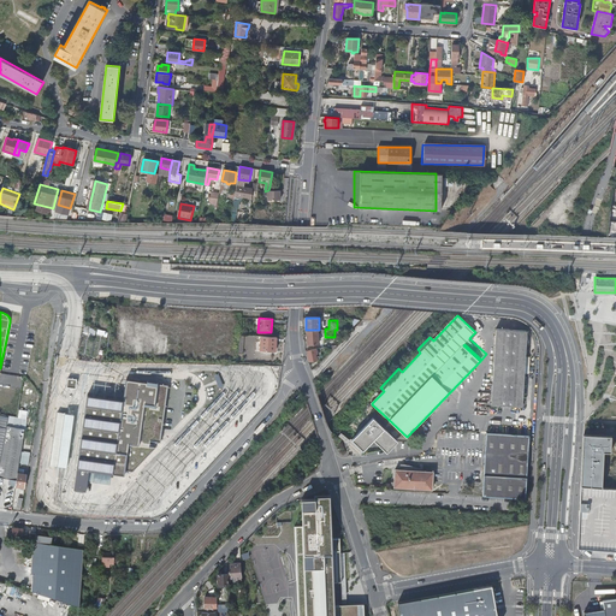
[(491,404),(522,407),(527,330),(496,329),(491,404)]
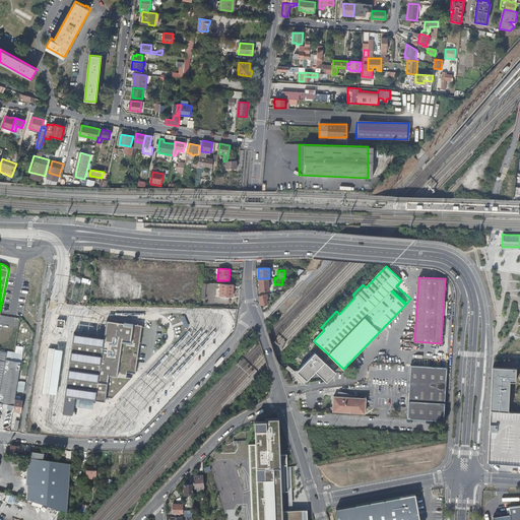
[(274,280),(274,278),(269,278),(268,278),(268,279),(259,279),(260,291),(269,290),(268,280),(274,280)]
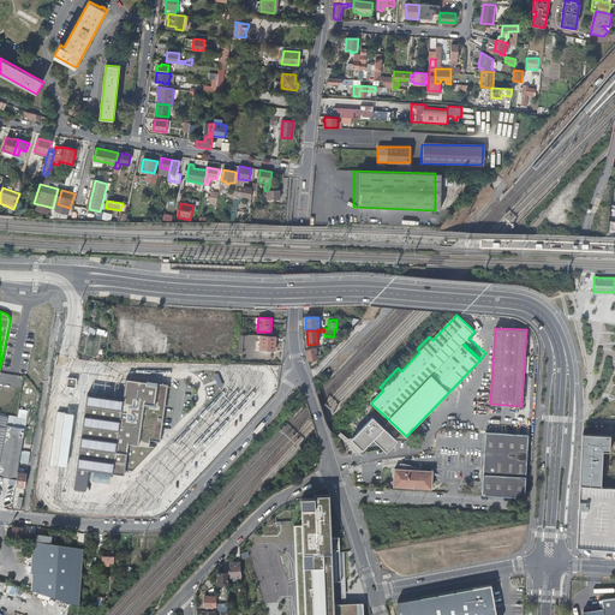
[(275,351),(276,336),(261,336),(261,350),(275,351)]
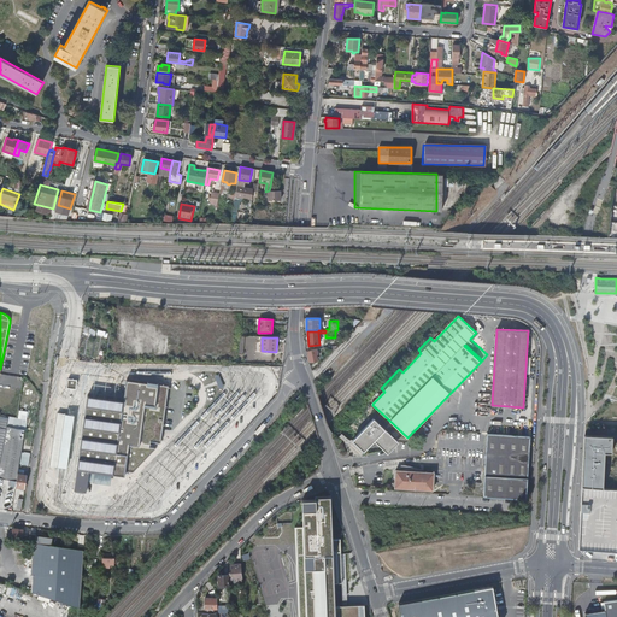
[(317,350),(307,351),(310,362),(317,360),(316,354),(318,354),(317,350)]
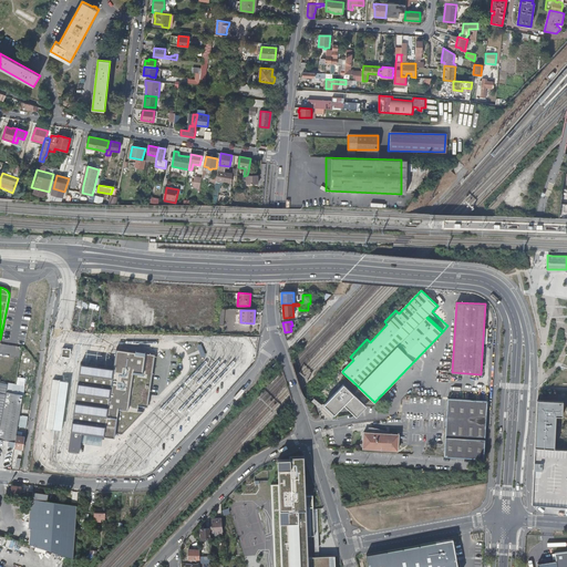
[(103,434),(113,435),(113,431),(122,432),(143,411),(136,410),(137,404),(147,405),(154,353),(115,349),(113,367),(105,366),(96,364),(85,362),(79,362),(70,431),(75,432),(103,435),(103,434)]
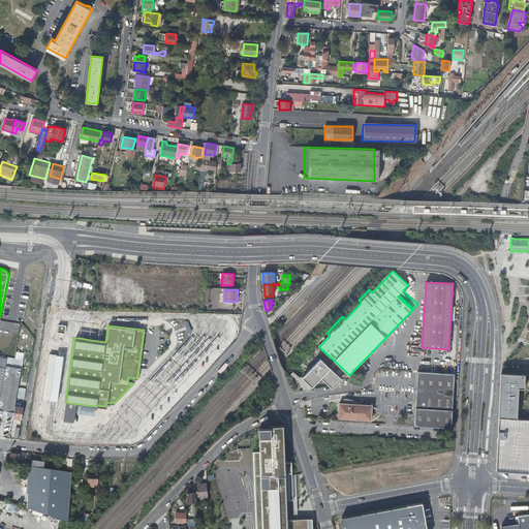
[(53,401),(58,401),(64,355),(60,355),(50,353),(43,400),(53,401)]
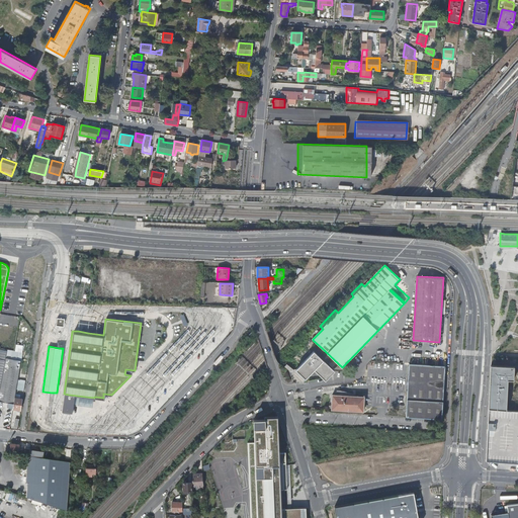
[(315,349),(296,369),(307,379),(315,370),(326,380),(336,370),(324,360),(325,359),(315,349)]
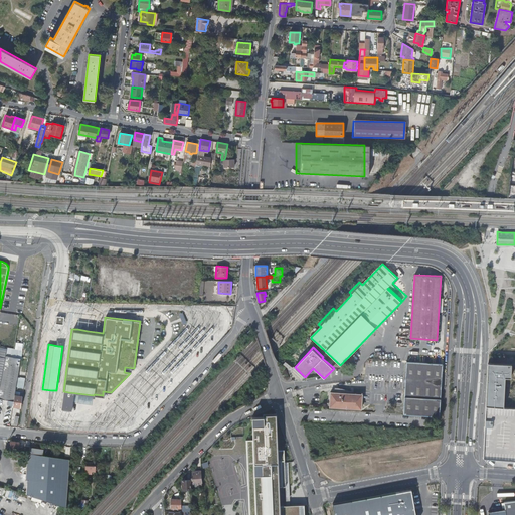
[(0,389),(0,398),(14,401),(15,395),(21,359),(6,356),(6,358),(0,389)]
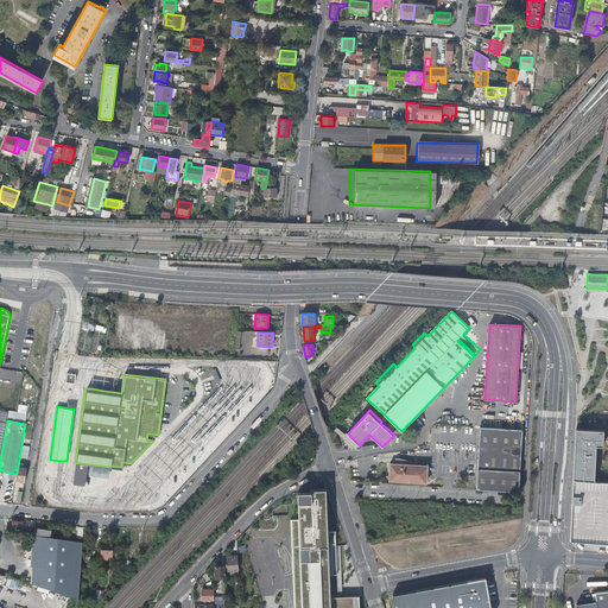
[(518,492),(523,429),(480,426),(476,489),(518,492)]
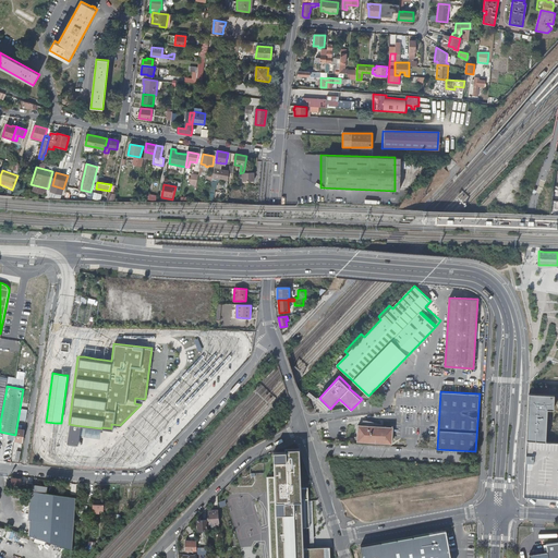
[(358,440),(392,444),(395,426),(359,424),(358,440)]
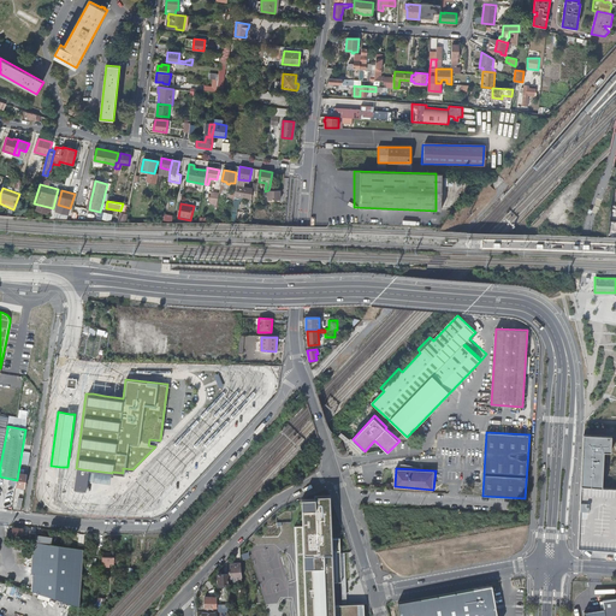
[(17,480),(16,486),(25,487),(27,474),(18,473),(17,480)]
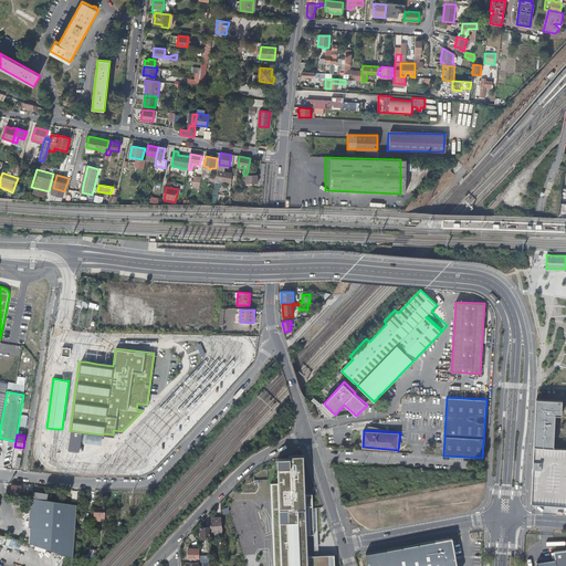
[(565,504),(565,448),(536,446),(533,503),(565,504)]
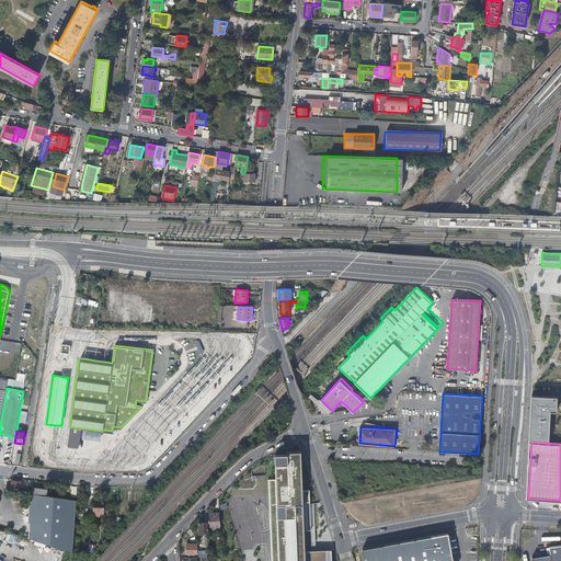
[(332,560),(332,551),(317,552),(315,503),(310,503),(310,490),(302,491),(301,454),(289,454),(289,457),(275,458),(276,480),(268,480),(272,560),(332,560)]
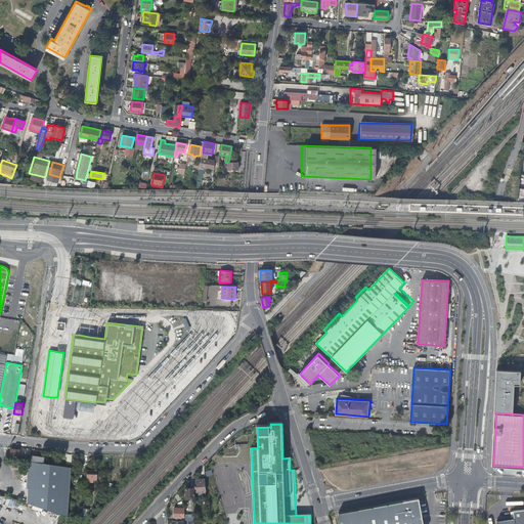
[(30,461),(44,463),(45,456),(38,455),(38,453),(34,452),(34,454),(31,454),(30,461)]
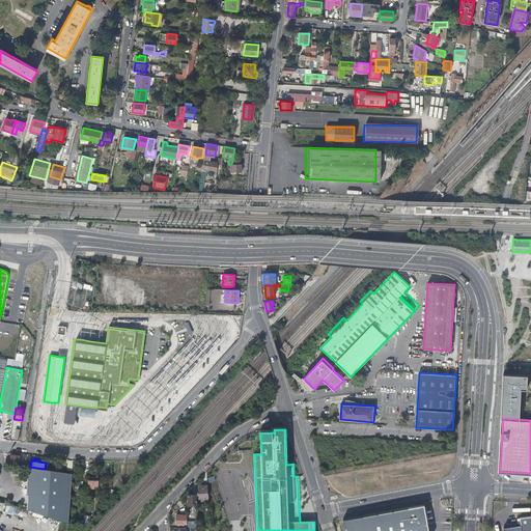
[(27,509),(68,523),(73,474),(45,469),(30,467),(27,509)]
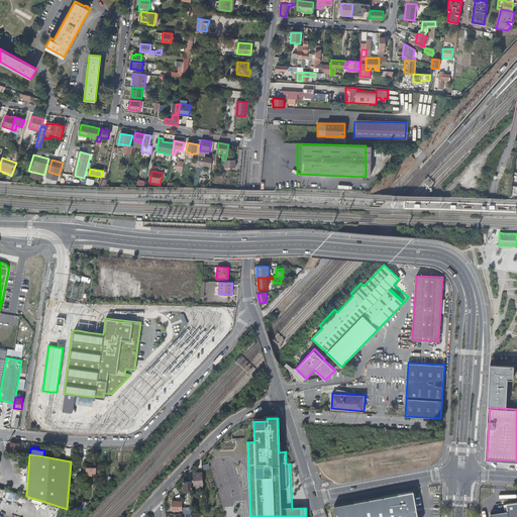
[(87,464),(86,476),(92,476),(93,473),(96,473),(96,469),(93,468),(93,466),(87,464)]
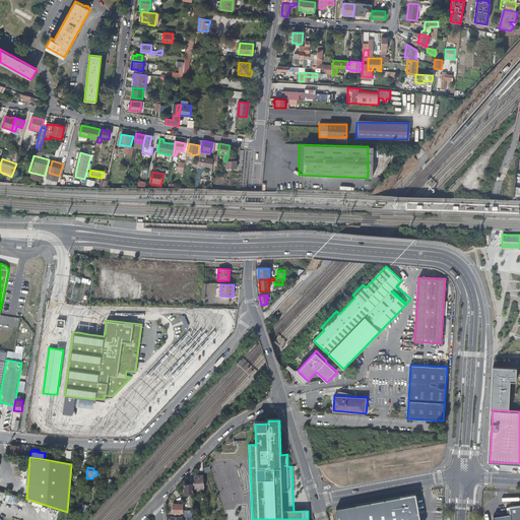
[(193,484),(193,477),(189,477),(189,484),(184,484),(184,493),(193,493),(193,484)]
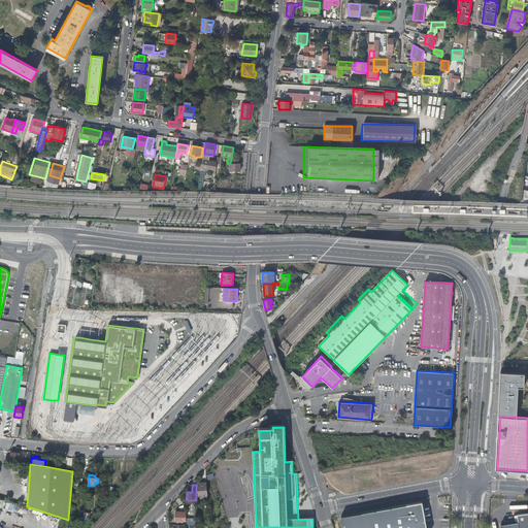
[(12,502),(10,509),(20,513),(22,505),(12,502)]
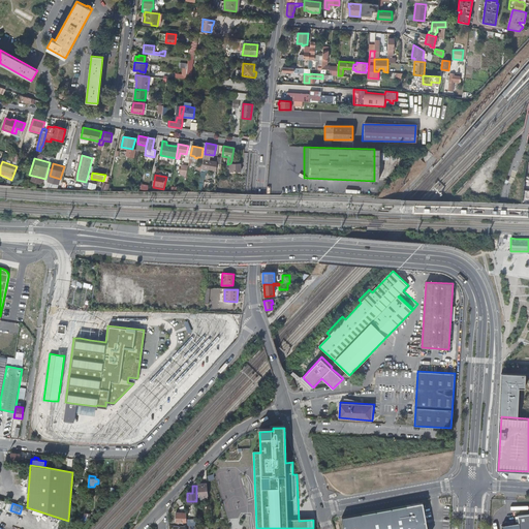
[(345,528),(427,528),(423,503),(343,518),(345,528)]
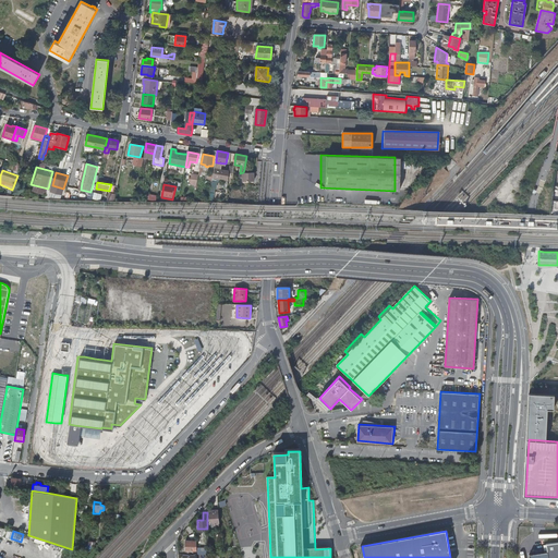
[(196,547),(196,541),(185,540),(185,550),(187,550),(187,552),(193,552),(193,547),(196,547)]
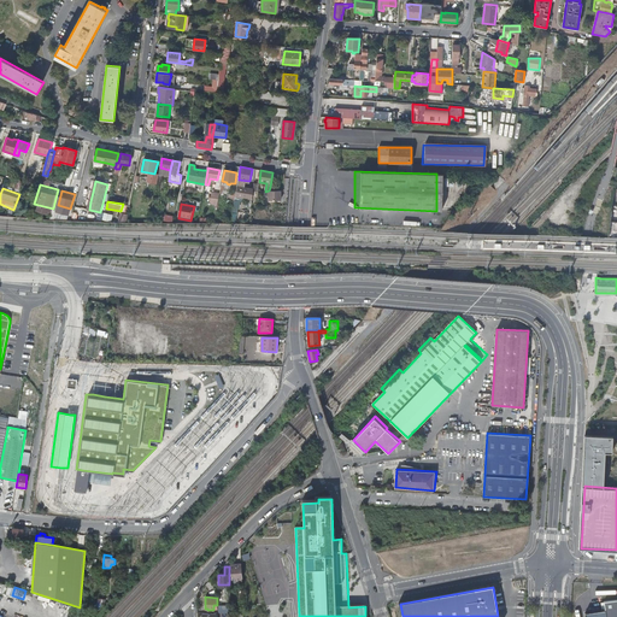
[(616,616),(616,599),(601,601),(603,606),(585,609),(585,616),(616,616)]
